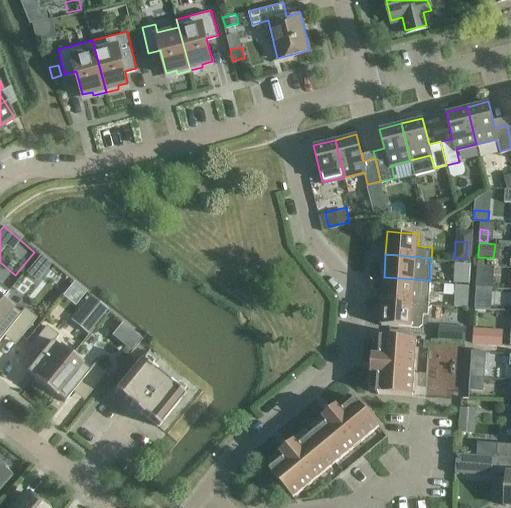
[(455,259),(455,269),(467,270),(468,260),(455,259)]
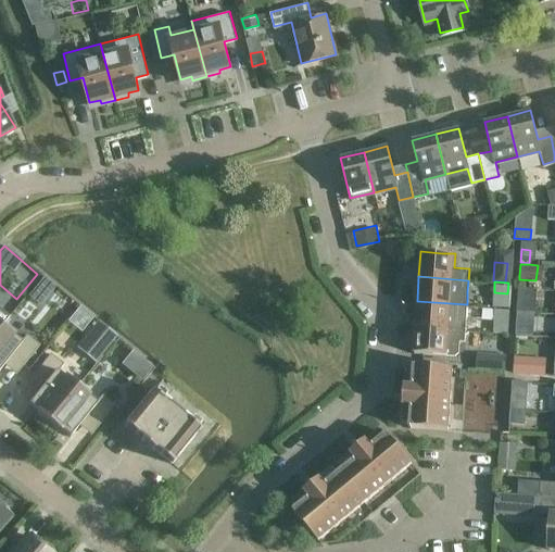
[(518,297),(517,310),(531,311),(532,298),(518,297)]
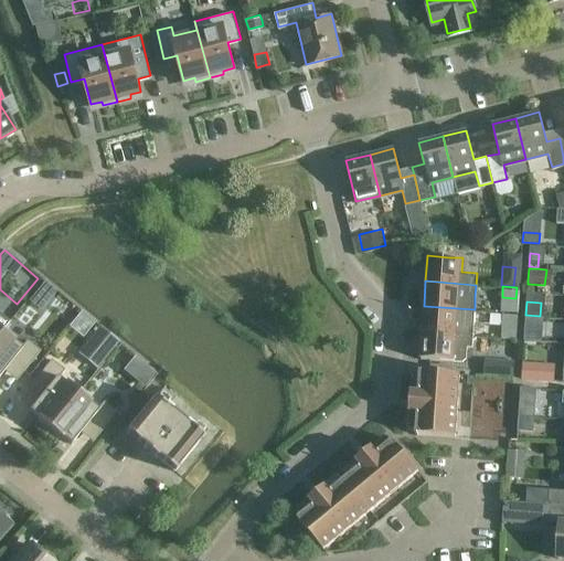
[(458,308),(424,306),(422,331),(474,335),(475,309),(458,308)]
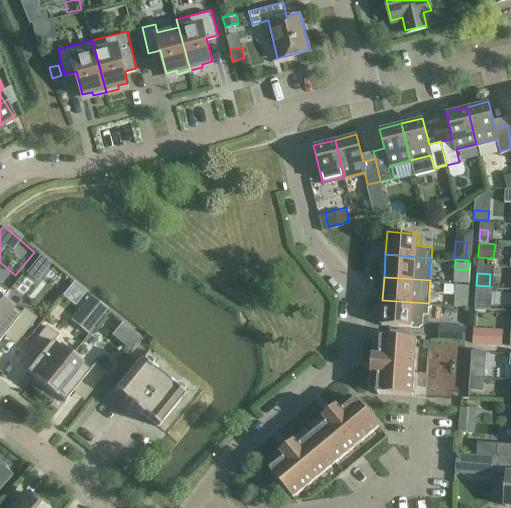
[(70,280),(60,292),(71,302),(82,291),(70,280)]
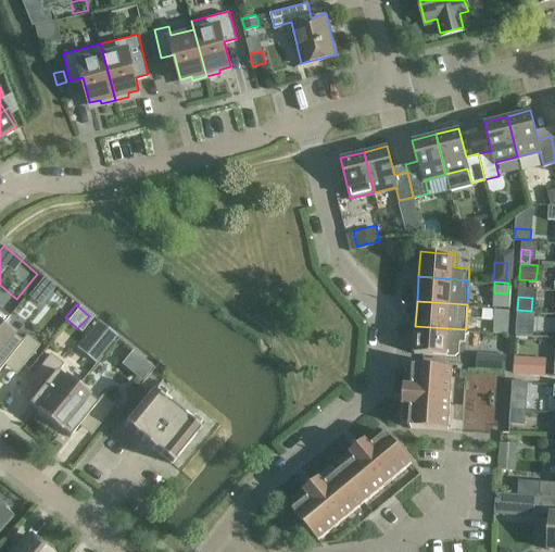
[(506,310),(496,309),(495,322),(505,323),(506,310)]
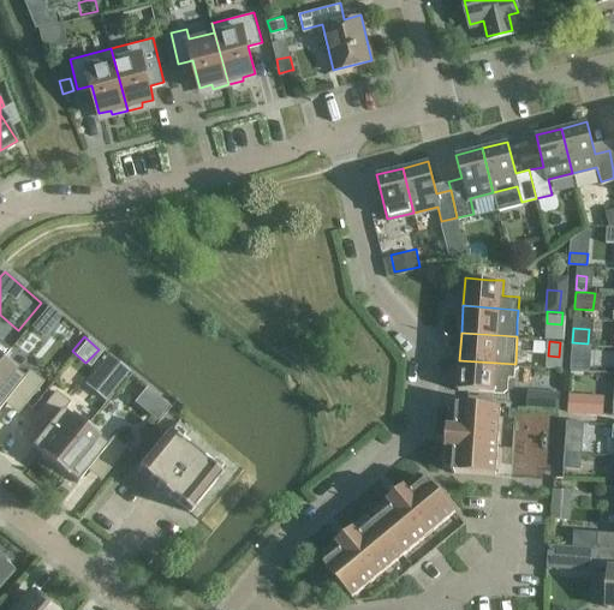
[(588,344),(572,342),(571,358),(586,359),(588,344)]
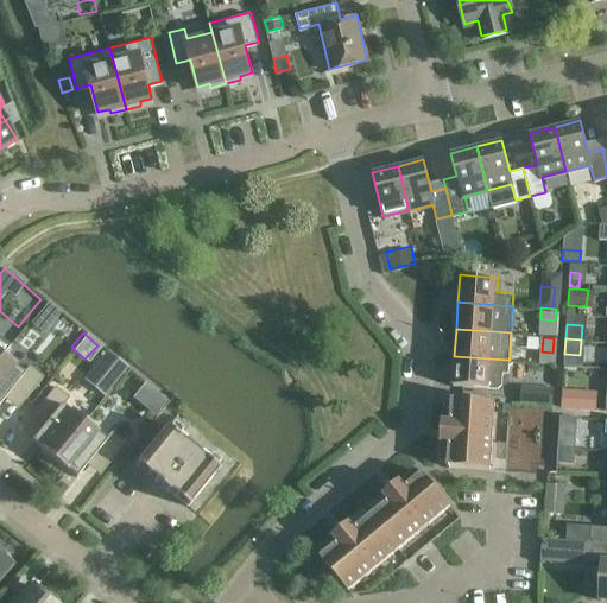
[(1,353),(0,354),(0,399),(10,387),(23,397),(21,398),(23,398),(37,380),(42,374),(27,363),(21,370),(13,365),(14,363),(1,353)]
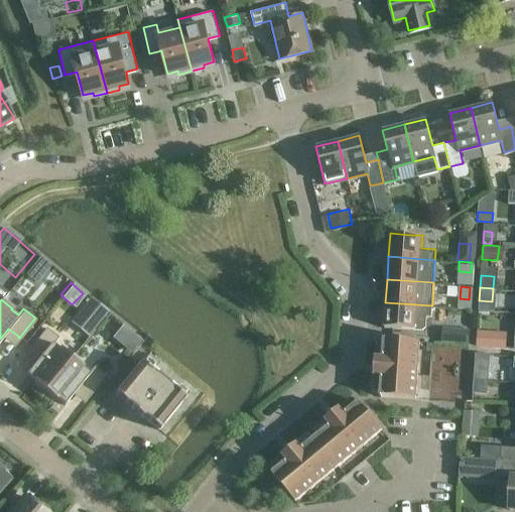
[(432,305),(385,302),(384,326),(415,328),(422,329),(425,327),(426,315),(431,315),(432,305)]
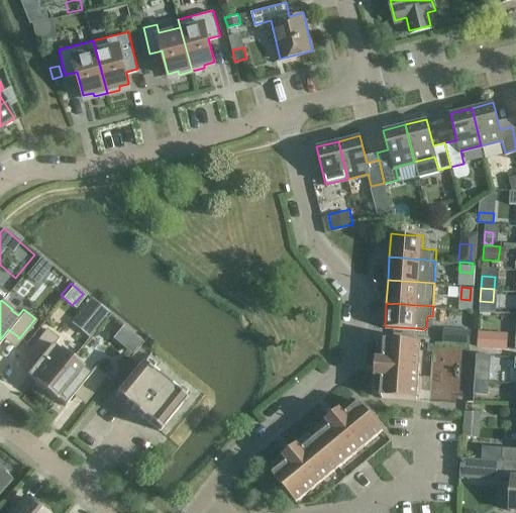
[(115,321),(107,314),(101,322),(109,329),(115,321)]
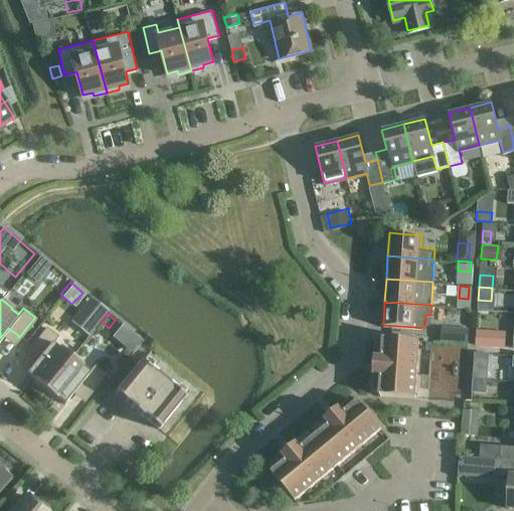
[(32,378),(44,387),(70,355),(59,346),(58,347),(51,341),(57,335),(45,325),(41,330),(29,345),(29,346),(30,345),(40,354),(26,371),(33,377),(32,378)]
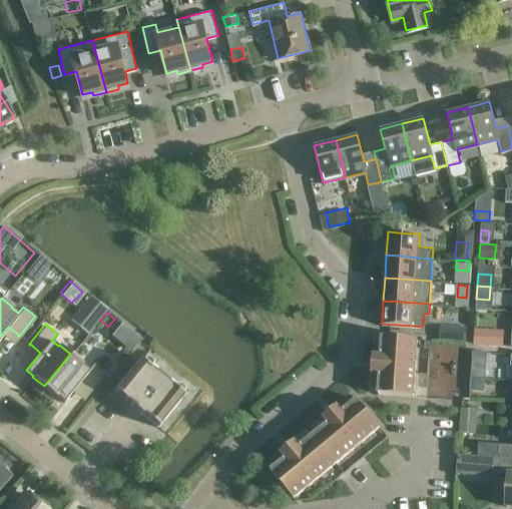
[(449,325),(448,338),(463,339),(464,326),(449,325)]
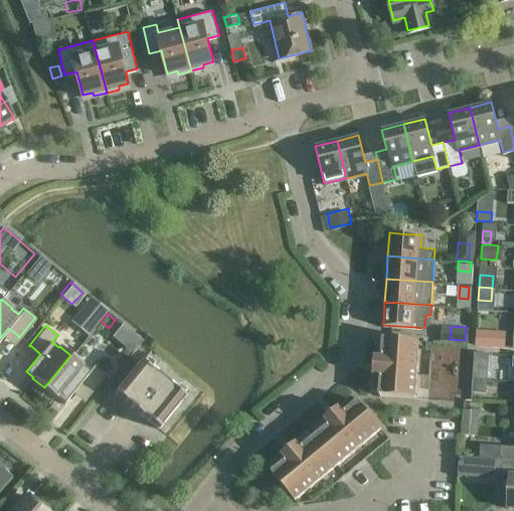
[(477,328),(476,342),(504,344),(505,330),(477,328)]
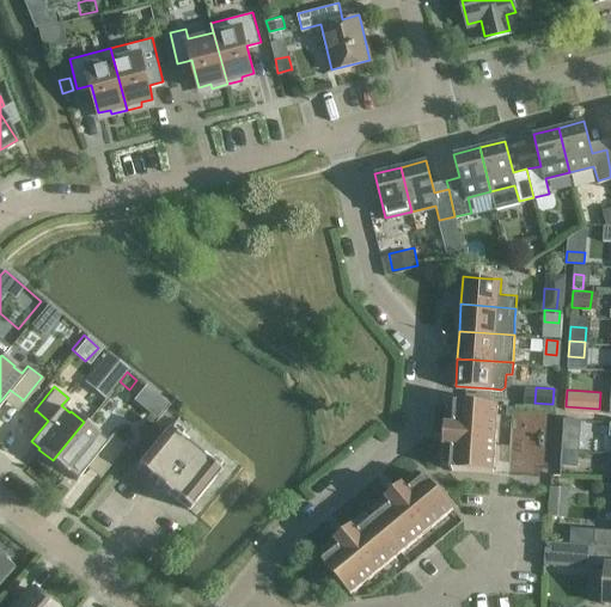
[(159,396),(148,410),(156,416),(166,402),(159,396)]
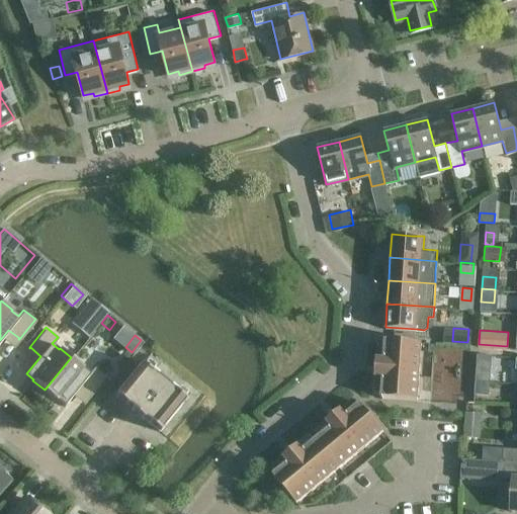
[(393,373),(375,372),(374,376),(381,376),(380,397),(417,399),(421,342),(384,339),(382,358),(376,358),(375,362),(394,364),(393,373)]
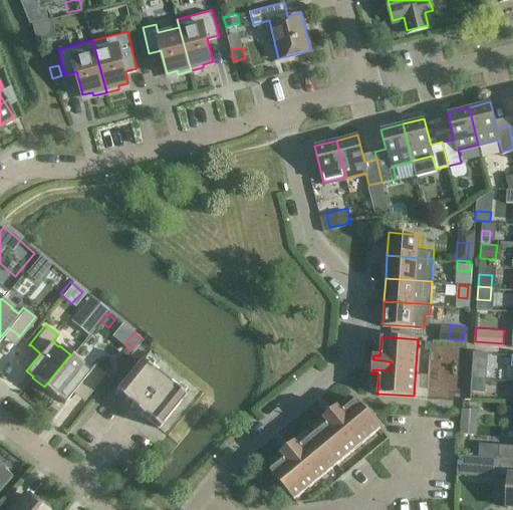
[(126,374),(113,390),(130,403),(129,404),(132,407),(143,393),(150,398),(139,412),(142,415),(142,414),(158,426),(183,395),(181,393),(168,383),(169,381),(156,370),(155,371),(150,367),(154,362),(158,357),(153,353),(148,349),(147,350),(140,358),(126,374)]
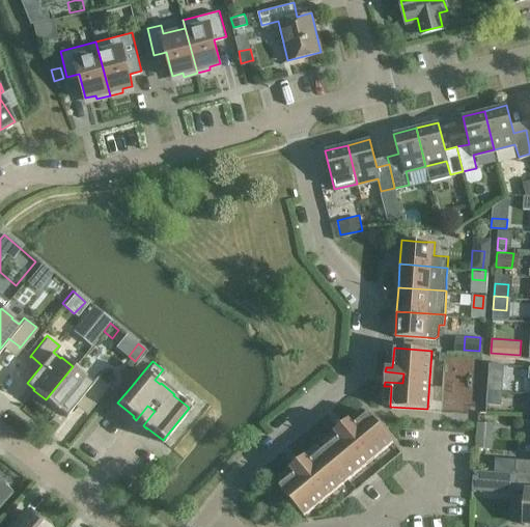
[(83,377),(84,376),(73,366),(46,399),(57,410),(58,408),(65,415),(80,396),(91,405),(90,406),(91,406),(108,385),(95,375),(90,382),(83,377)]
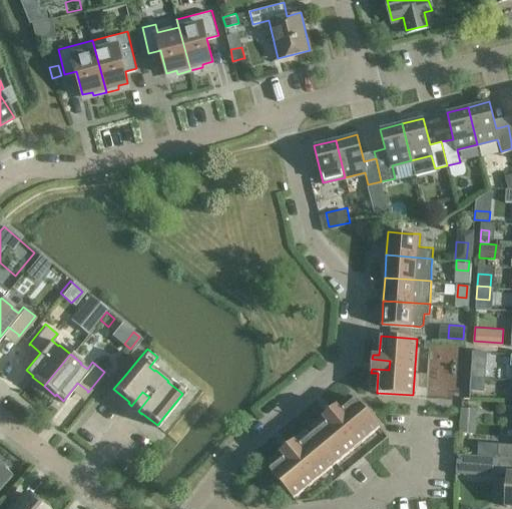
[(471,364),(470,376),(478,377),(479,364),(471,364)]
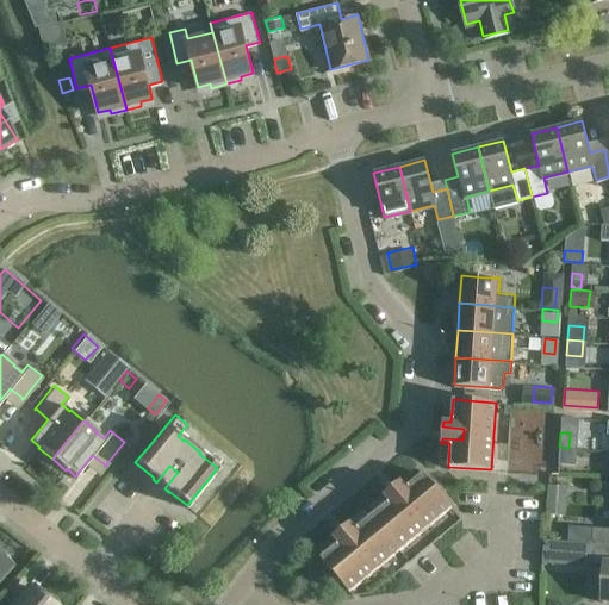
[(569,448),(559,447),(559,462),(569,463),(569,448)]
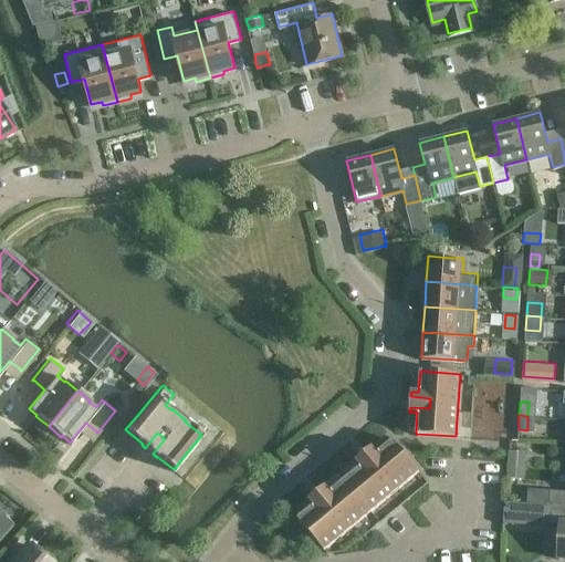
[(323,549),(418,470),(393,439),(376,453),(372,447),(368,450),(380,465),(373,471),(359,457),(356,459),(362,466),(330,491),(324,486),(321,489),(333,503),(325,511),(313,496),(310,499),(314,505),(297,518),(323,549)]
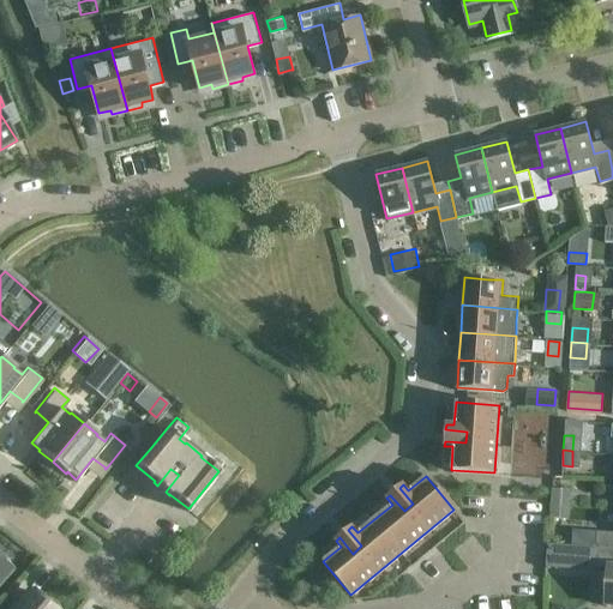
[(559,501),(570,502),(571,488),(560,487),(559,501)]
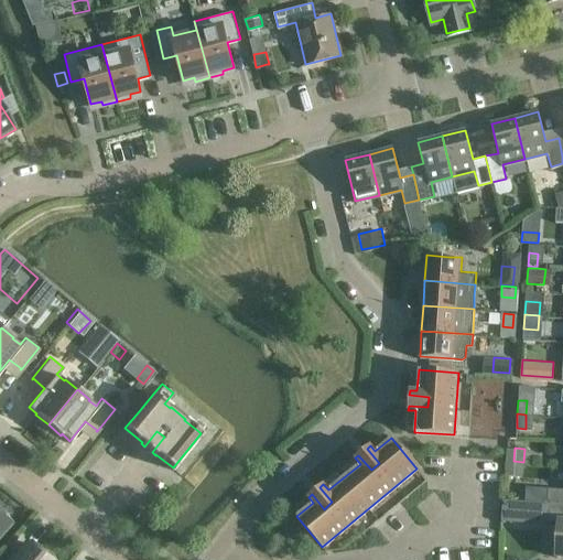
[(506,461),(505,474),(521,475),(523,462),(513,461),(506,461)]
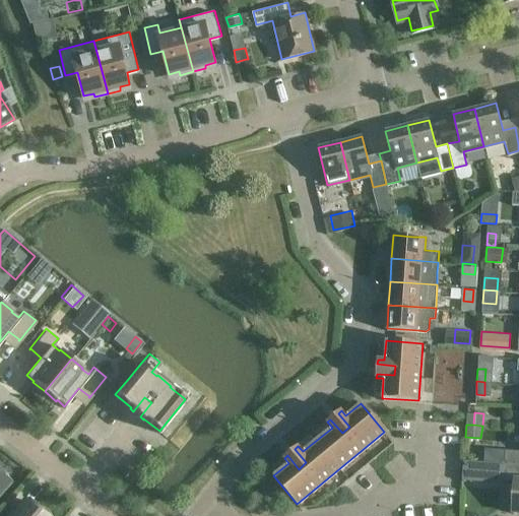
[(518,448),(504,447),(503,462),(518,462),(518,448)]
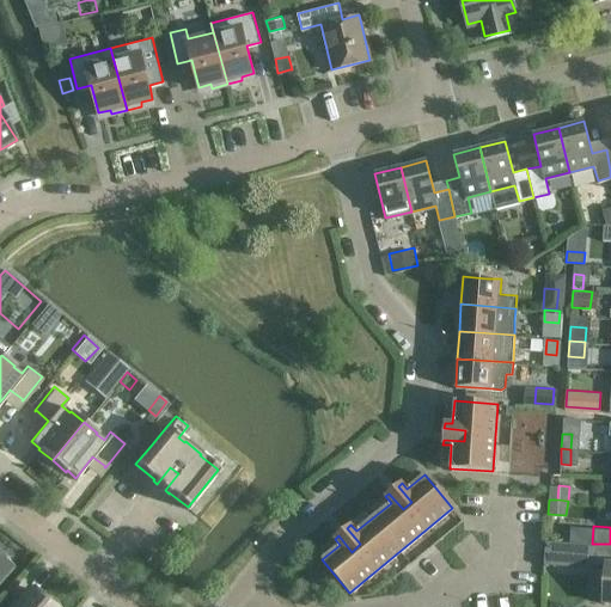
[(547,540),(545,558),(554,559),(555,565),(590,569),(591,563),(605,564),(603,601),(610,601),(610,544),(592,544),(547,540)]
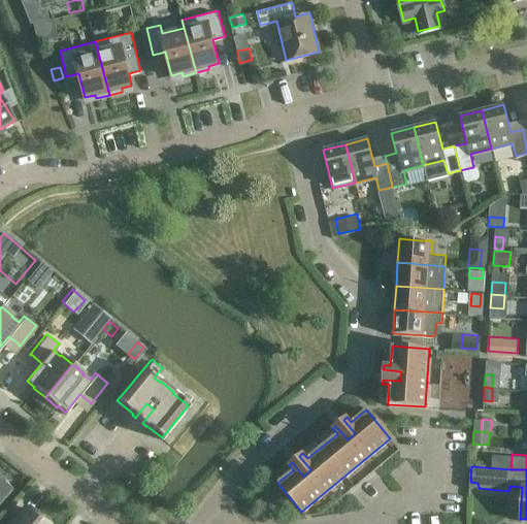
[(0,497),(9,486),(0,478),(0,497)]
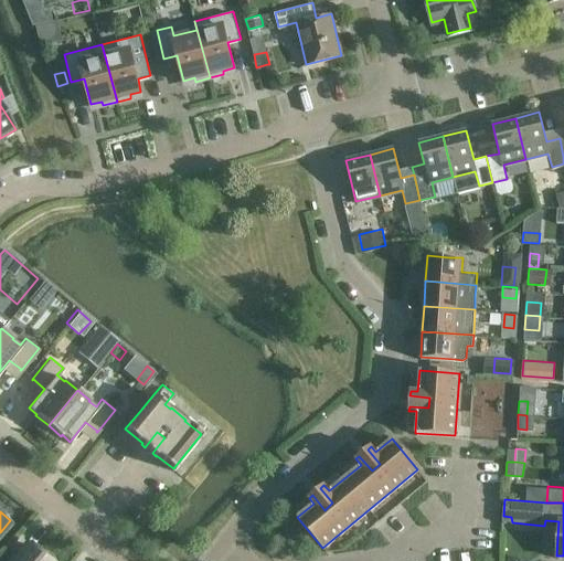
[(9,560),(53,560),(53,557),(50,553),(46,551),(42,551),(39,549),(38,550),(27,541),(9,560)]
